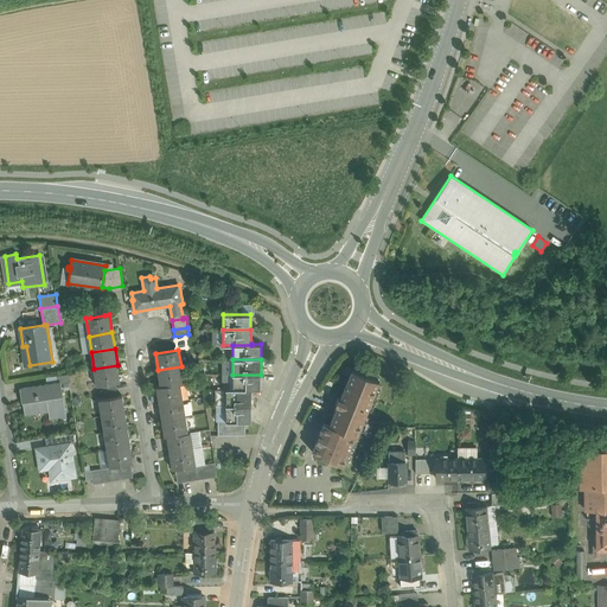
[(117,365),(94,369),(96,385),(101,385),(115,383),(120,382),(117,365)]
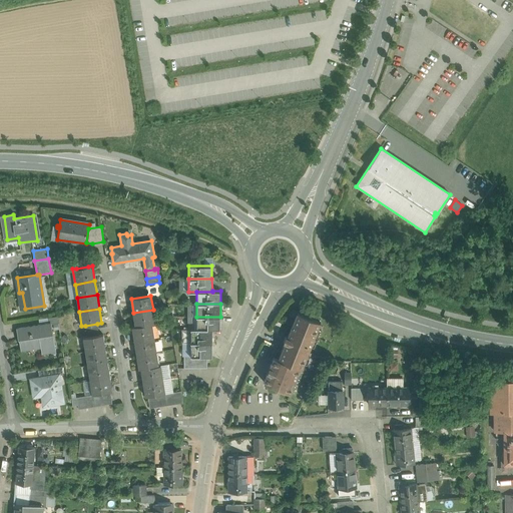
[(153,310),(133,313),(135,327),(152,324),(152,325),(155,324),(153,310)]
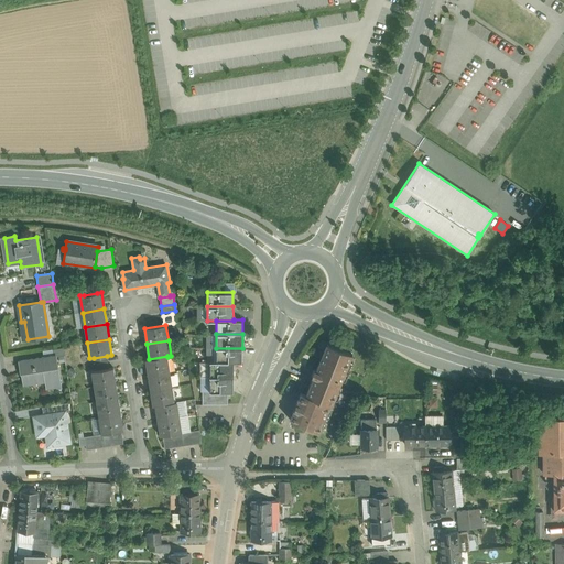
[(353,354),(326,344),(316,370),(314,369),(312,376),(314,376),(306,394),(331,404),(332,405),(353,354)]
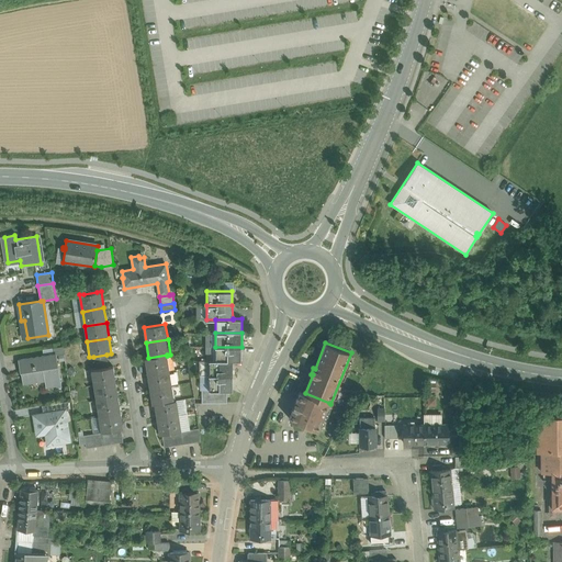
[(242,347),(215,347),(215,360),(233,360),(242,360),(242,347)]
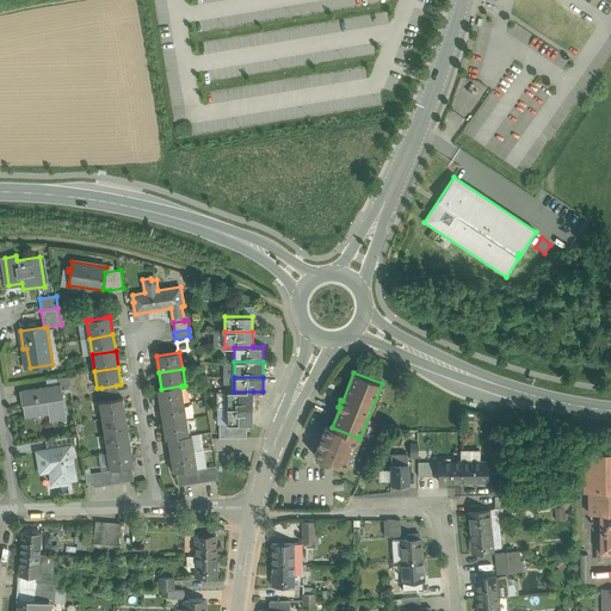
[(60,384),(28,390),(29,402),(24,403),(25,415),(49,412),(50,420),(66,418),(60,384)]
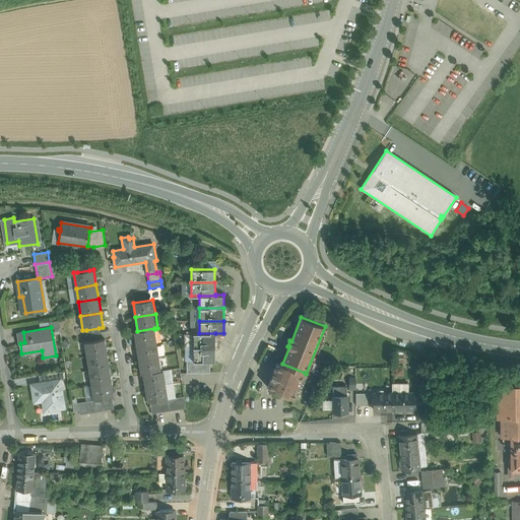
[(154,328),(137,331),(134,331),(136,345),(156,342),(154,329),(154,328)]
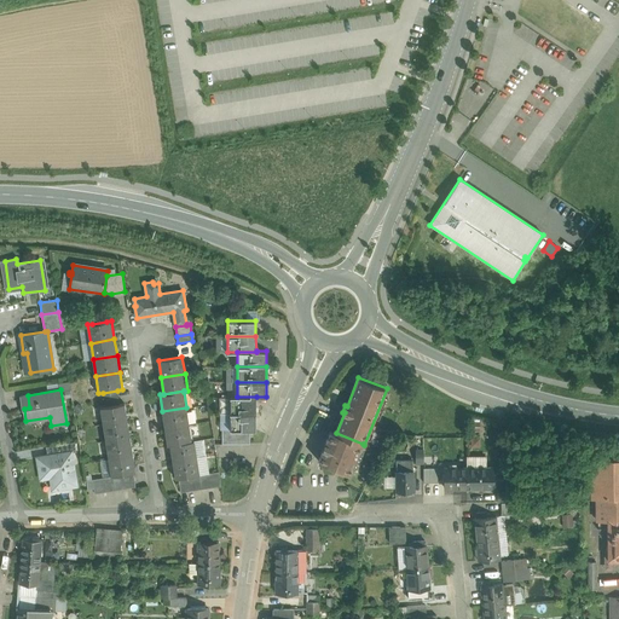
[(256,397),(237,397),(230,397),(230,414),(256,414),(256,397)]
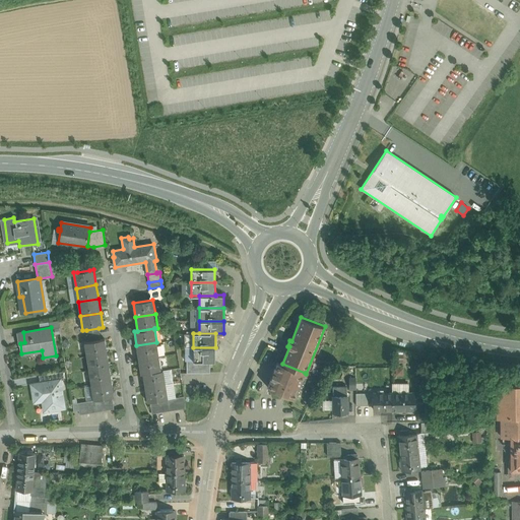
[(88,341),(84,342),(86,356),(107,353),(105,339),(101,339),(88,341)]
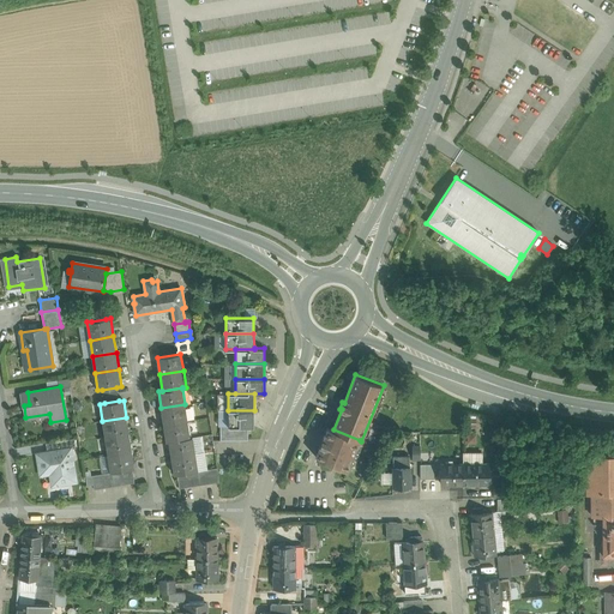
[(185,404),(161,408),(163,425),(187,421),(185,404)]
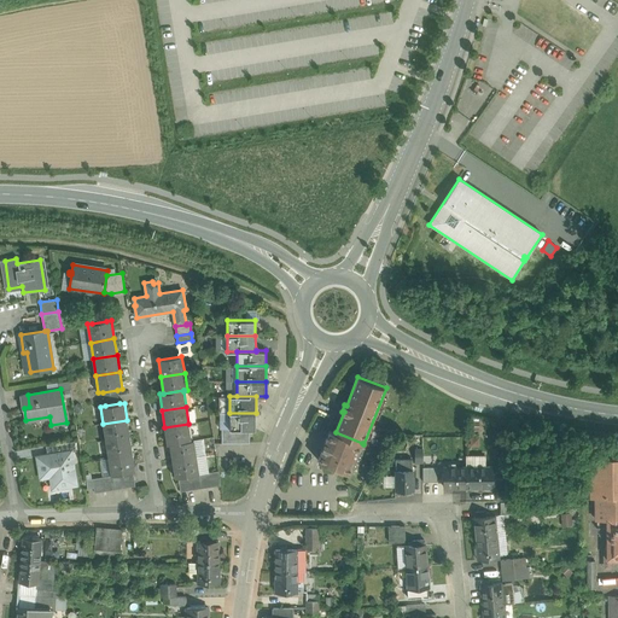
[(256,413),(229,413),(229,429),(250,429),(256,429),(256,413)]
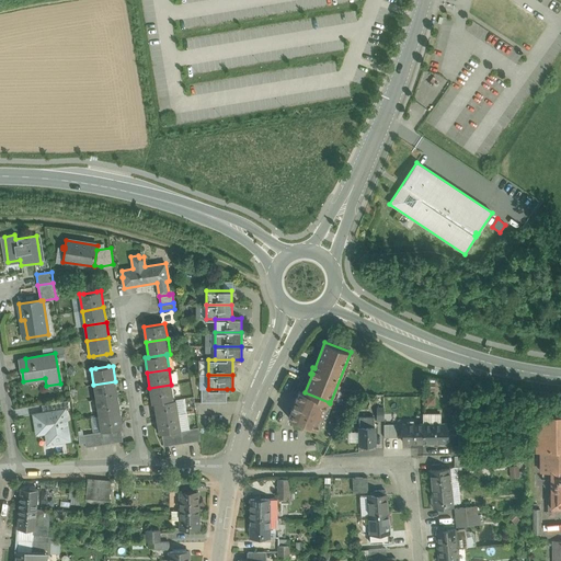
[(115,381),(93,385),(96,400),(117,397),(115,381)]
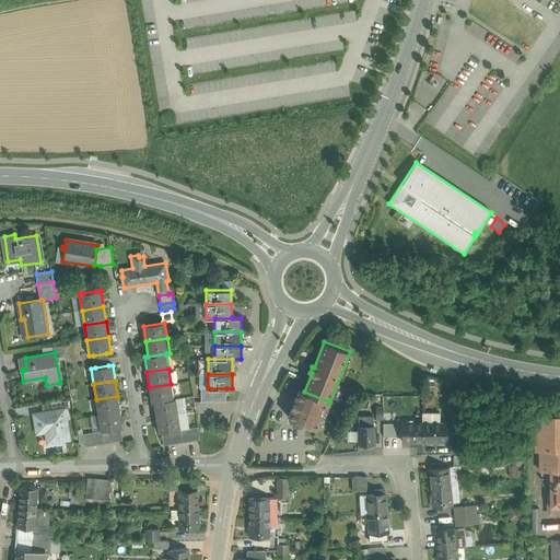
[(171,384),(149,387),(152,403),(154,403),(173,399),(171,384)]
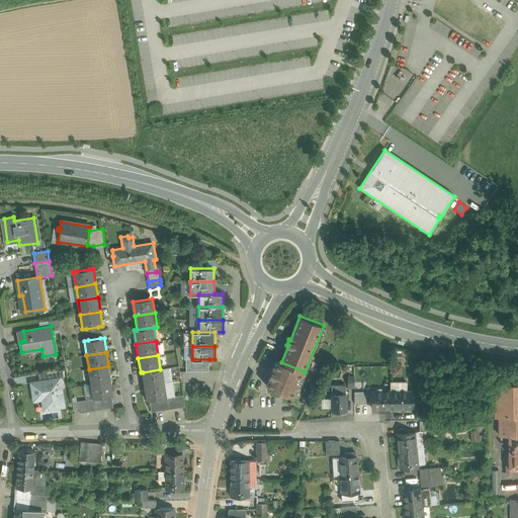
[(209,359),(192,359),(186,359),(186,371),(209,371),(209,359)]
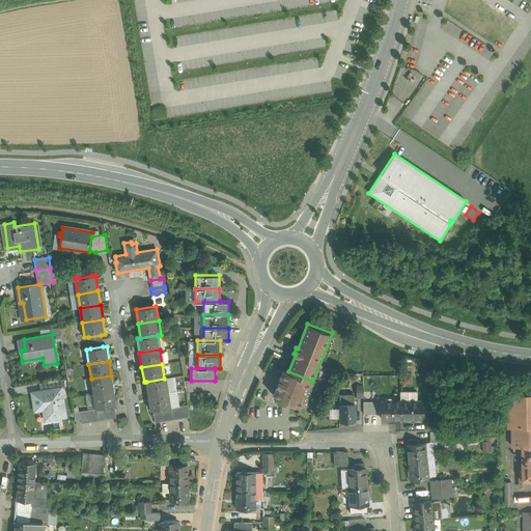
[(288,371),(284,370),(281,376),(279,378),(278,381),(279,381),(278,385),(277,385),(276,387),(276,389),(274,396),(301,407),(311,381),(288,371)]
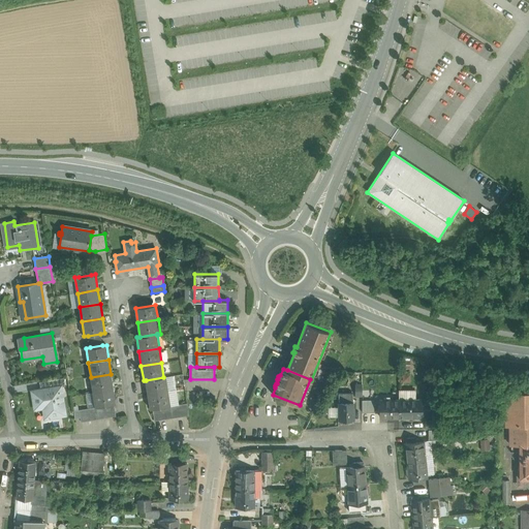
[(111,374),(91,377),(93,392),(114,389),(111,374)]
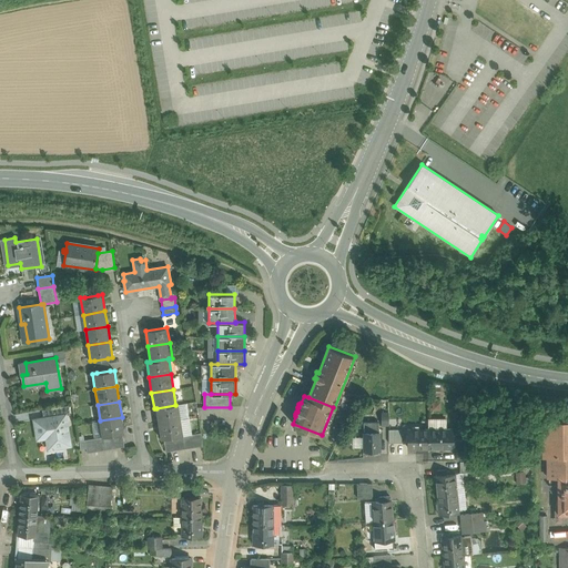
[(175,405),(156,408),(159,424),(181,419),(178,404),(175,405)]
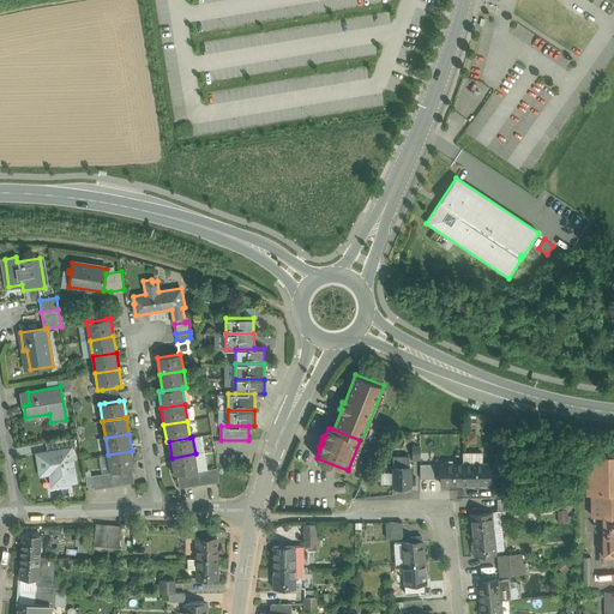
[(68,439),(52,441),(54,451),(71,449),(68,439)]
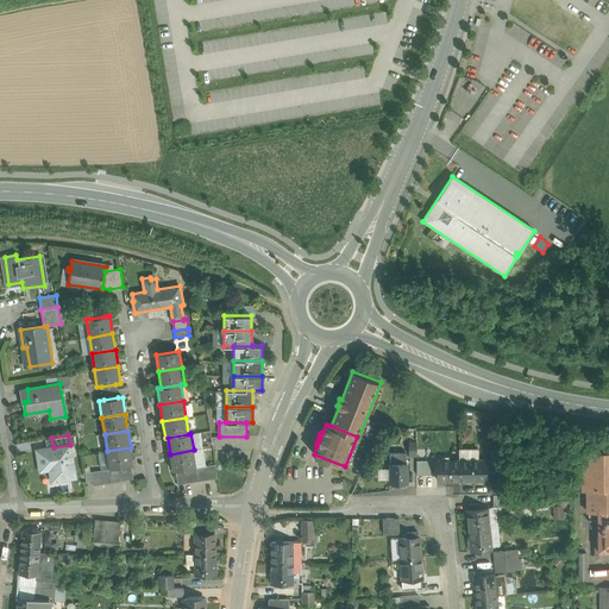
[(54,447),(37,450),(39,466),(49,465),(52,482),(75,477),(70,445),(54,447)]
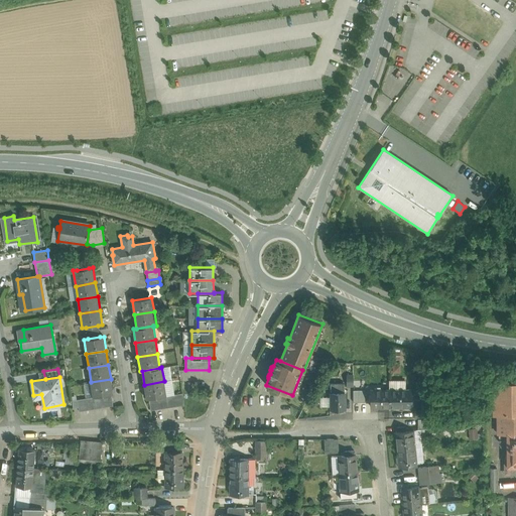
[(111,379),(91,382),(93,397),(94,397),(100,396),(106,395),(111,394),(113,394),(111,379)]
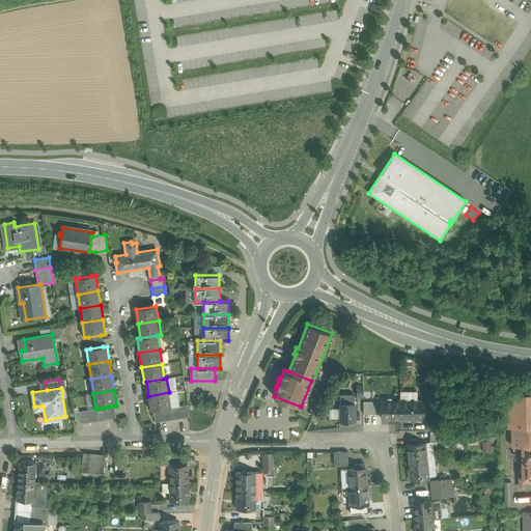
[(169,392),(148,396),(150,411),(152,410),(159,409),(165,409),(170,408),(171,408),(169,392)]
